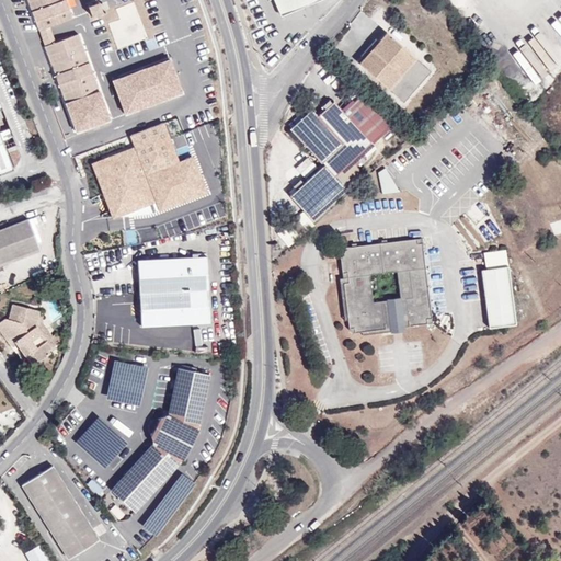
[(27,0),(39,30),(49,26),(72,18),(66,0),(27,0)]
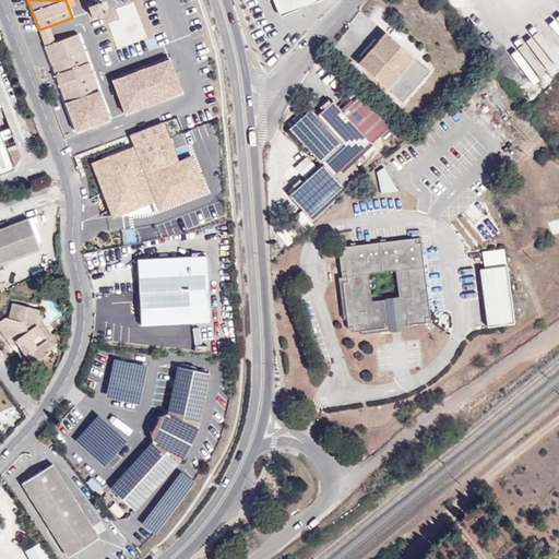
[(317,0),(274,0),(282,15),(317,0)]
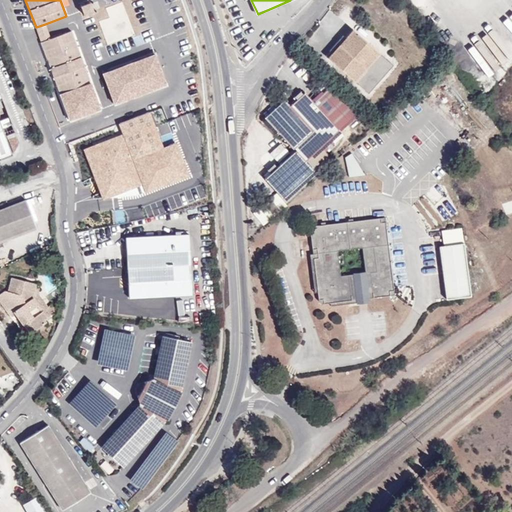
[(84,16),(93,12),(90,2),(81,6),(84,16)]
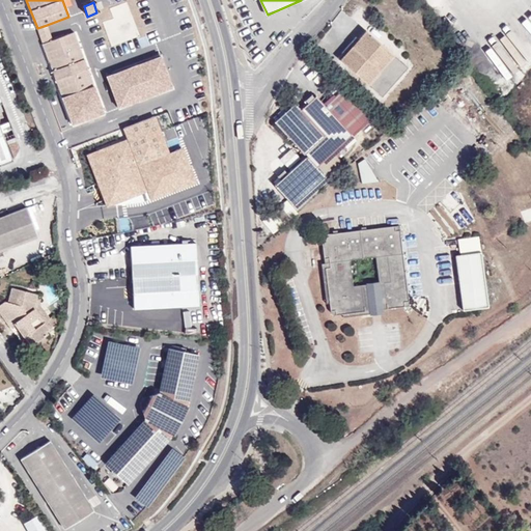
[(139,36),(127,2),(110,8),(113,18),(103,22),(112,47),(139,36)]
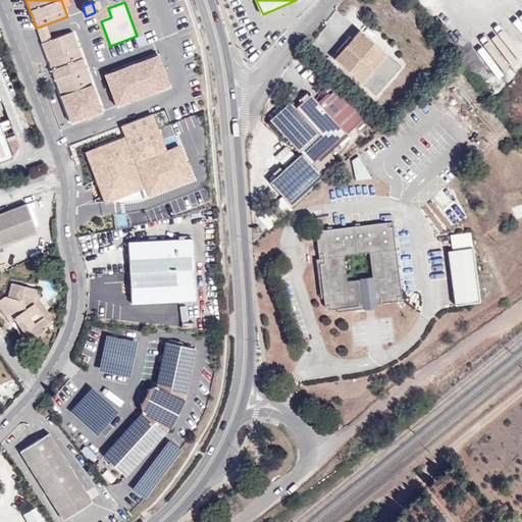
[(360,30),(334,59),(362,84),(387,54),(393,59),(400,51),(368,23),(361,31),(360,30)]
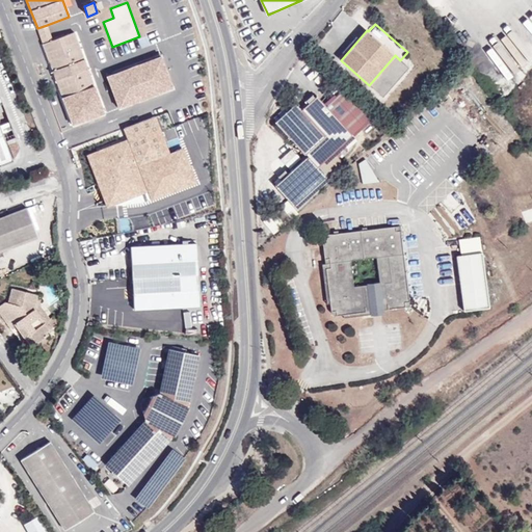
[(52,38),(47,25),(37,28),(43,44),(53,41),(52,38)]
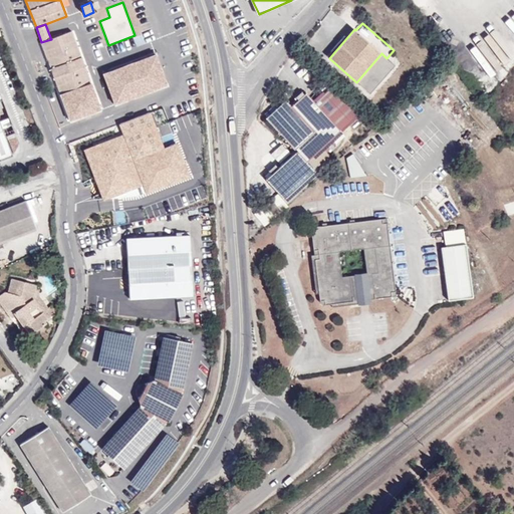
[(62,33),(50,37),(51,39),(41,42),(60,94),(91,82),(72,31),(62,35),(62,33)]
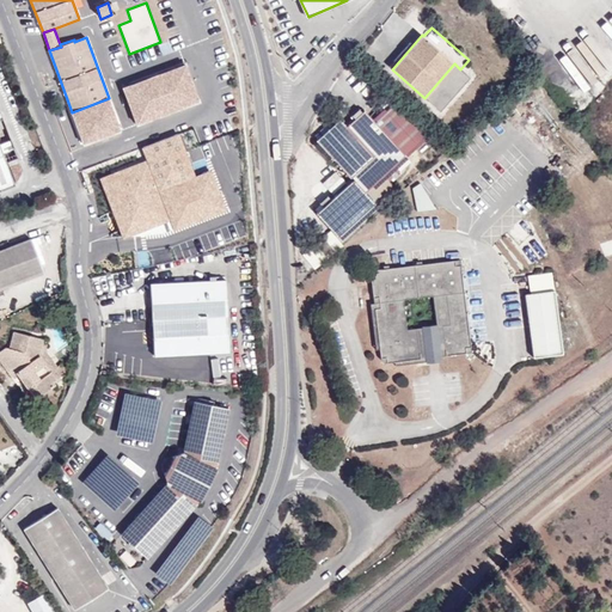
[(188,62),(124,86),(138,124),(202,102),(188,62)]
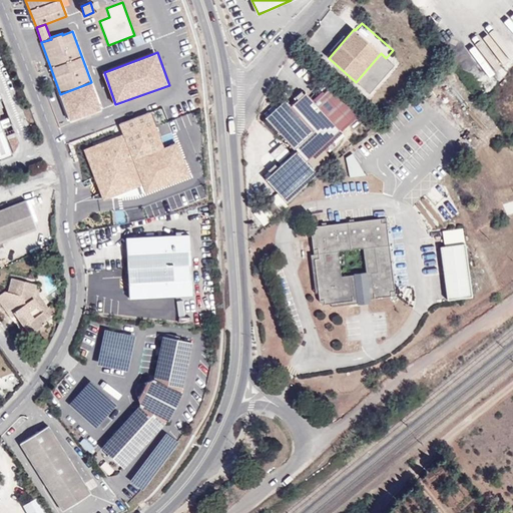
[(60,94),(71,121),(102,109),(91,82),(60,94)]
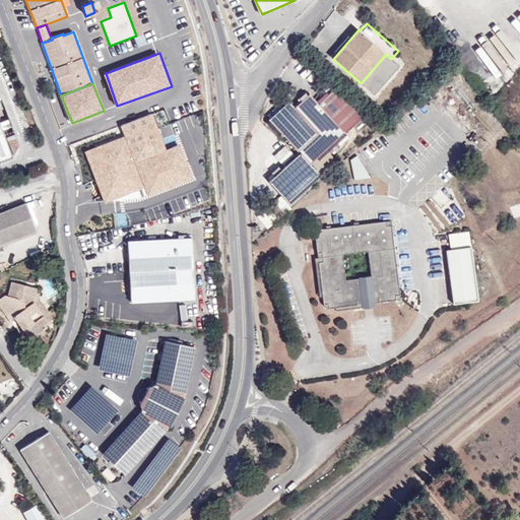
[(322,91),(326,95),(334,88),(330,84),(322,91)]
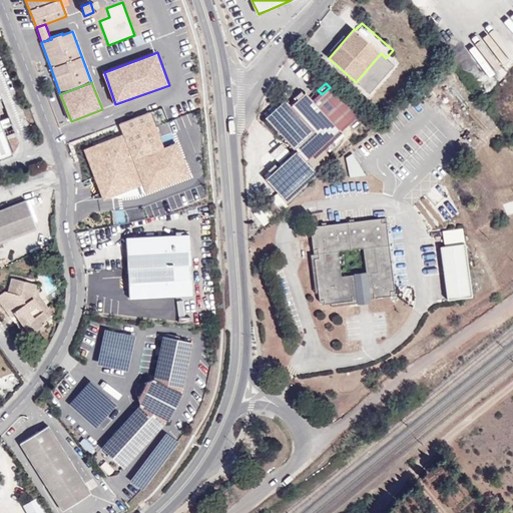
[(322,94),(314,102),(341,130),(360,112),(331,86),(330,87),(322,94)]
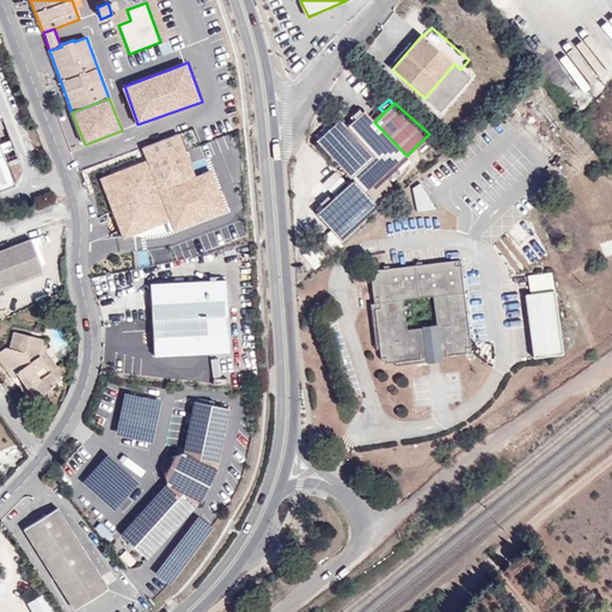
[(355,118),(362,112),(359,109),(353,115),(355,118)]
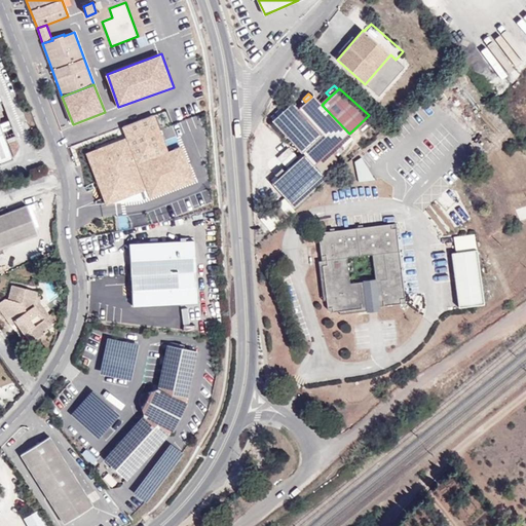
[(305,102),(298,110),(321,135),(337,153),(343,147),(339,142),(349,134),(322,105),(313,95),(311,97),(305,102)]
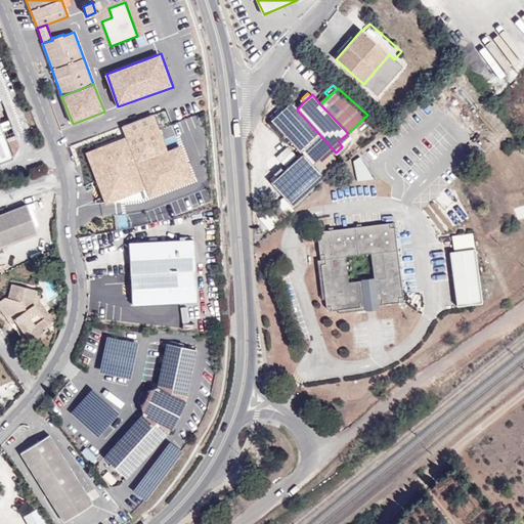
[(270,122),(299,153),(301,151),(307,145),(319,134),(297,110),(291,102),(286,107),(271,120),(270,122)]
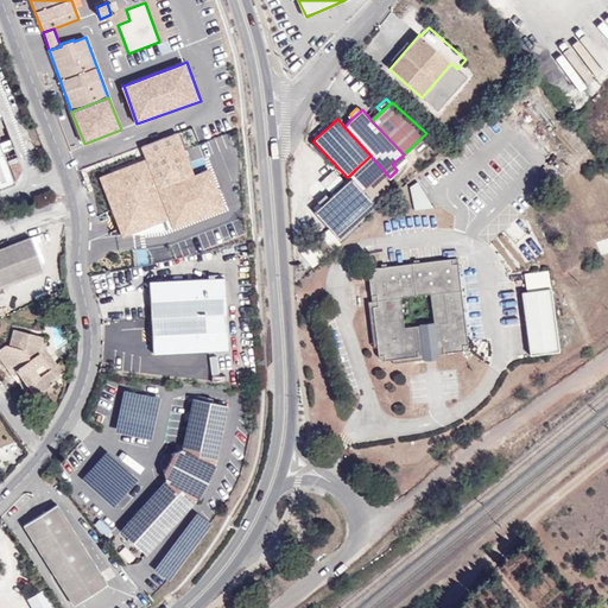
[(312,135),(315,139),(331,125),(328,121),(312,135)]
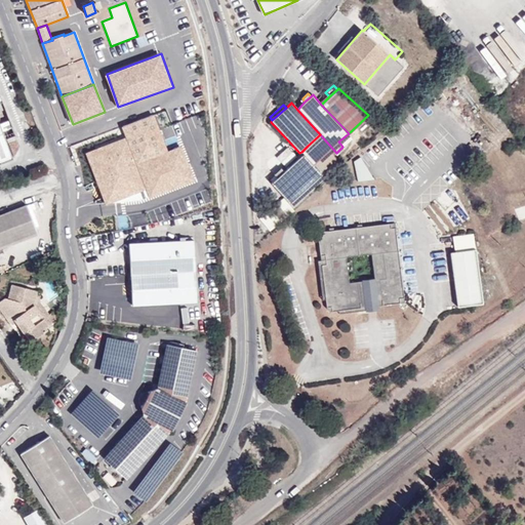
[(169,152),(154,113),(120,126),(125,138),(85,154),(106,206),(148,190),(150,197),(195,179),(182,147),(169,152)]
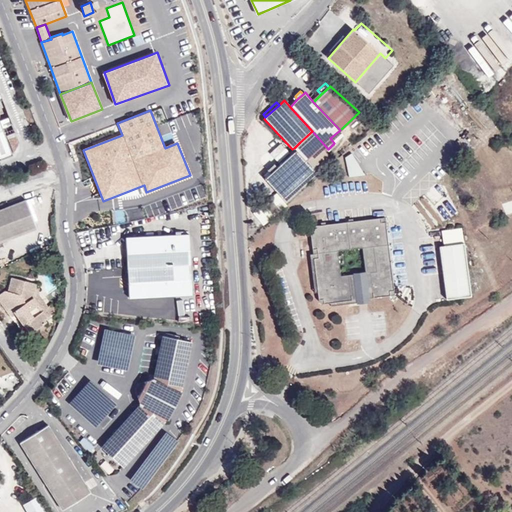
[(0,159),(13,154),(0,119),(0,159)]
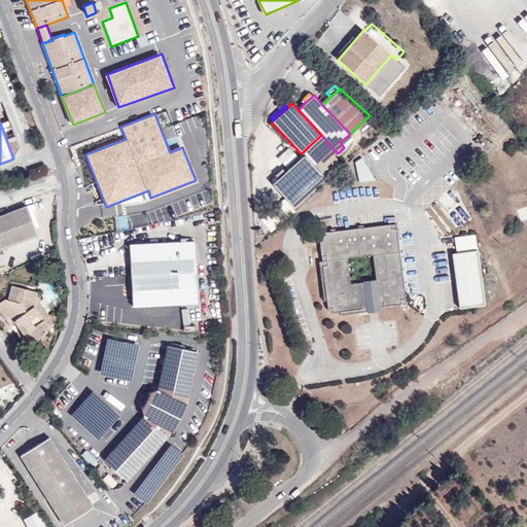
[(309,146),(327,168),(338,159),(335,155),(338,153),(321,135),(309,146)]
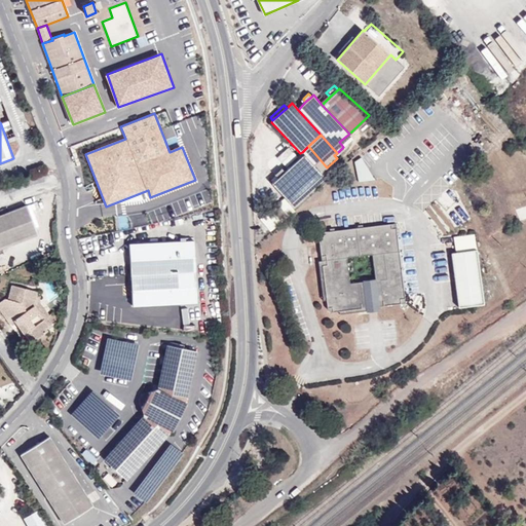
[(322,173),(327,167),(308,146),(302,152),(304,154),(322,173)]
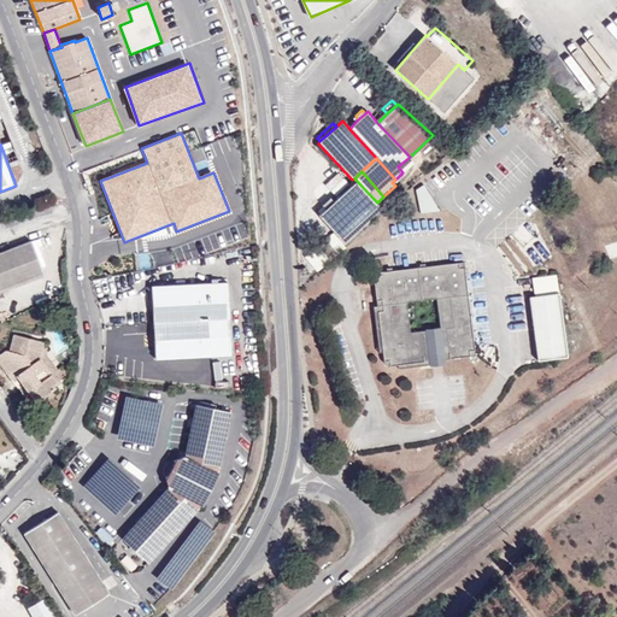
[(376,204),(377,203),(357,181),(334,203),(325,210),(318,216),(341,240),(378,206),(376,204)]
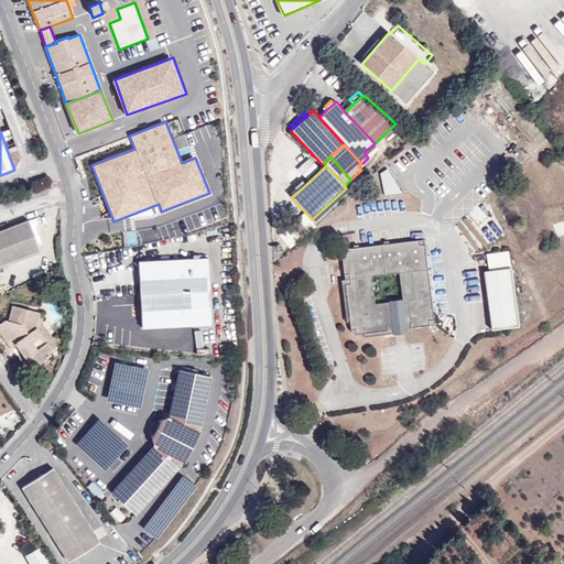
[(294,187),(297,192),(305,185),(302,181),(294,187)]
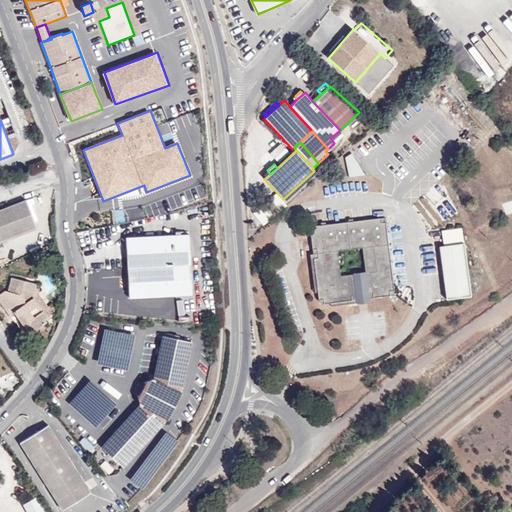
[(26,200),(0,209),(0,241),(36,228),(26,200)]
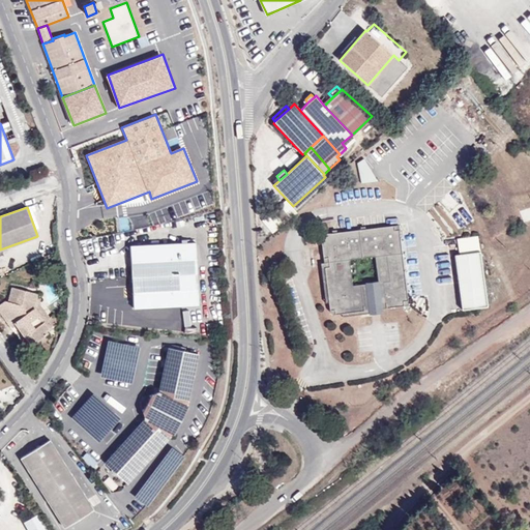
[(380,257),(402,254),(399,225),(324,234),(321,237),(324,262),(329,302),(330,312),(332,314),(342,313),(369,310),(367,305),(381,303),(382,307),(393,306),(390,281),(378,282),(352,286),(349,259),(349,255),(379,252),(380,257)]
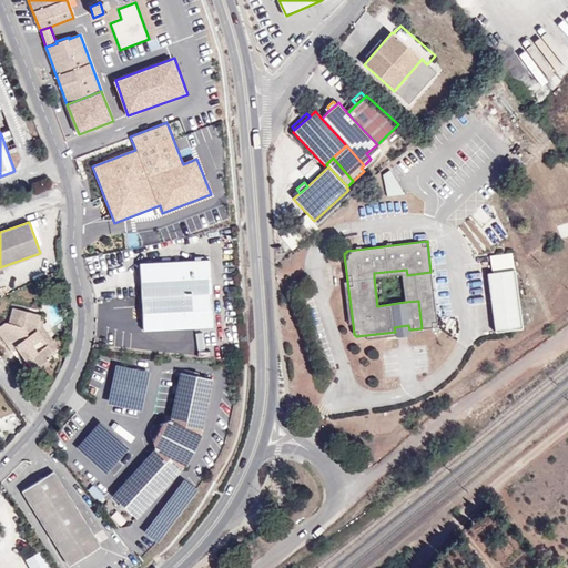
[(210,261),(140,264),(143,331),(213,326),(210,261)]
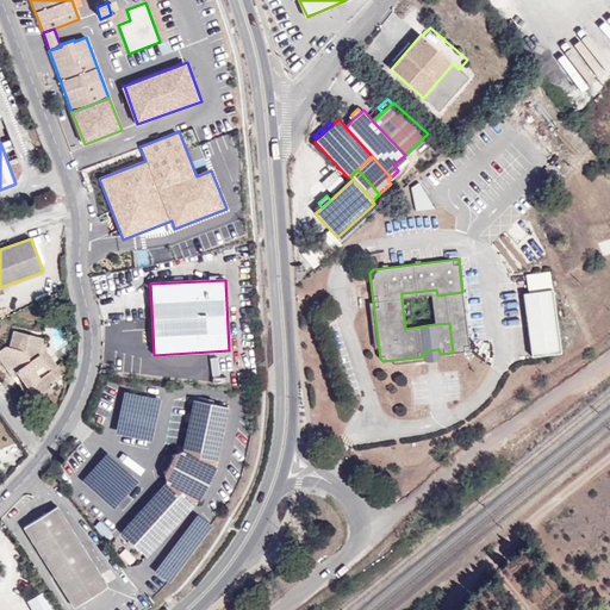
[(470,350),(462,292),(437,296),(436,290),(402,293),(402,298),(431,296),(435,324),(449,323),(453,353),(470,350)]
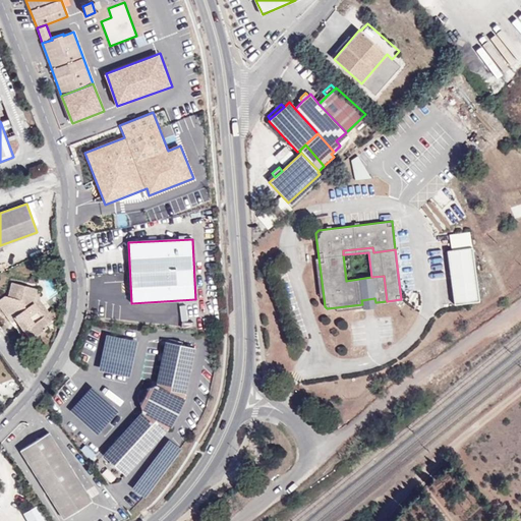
[(447,250),(453,305),(479,302),(472,247),(447,250)]
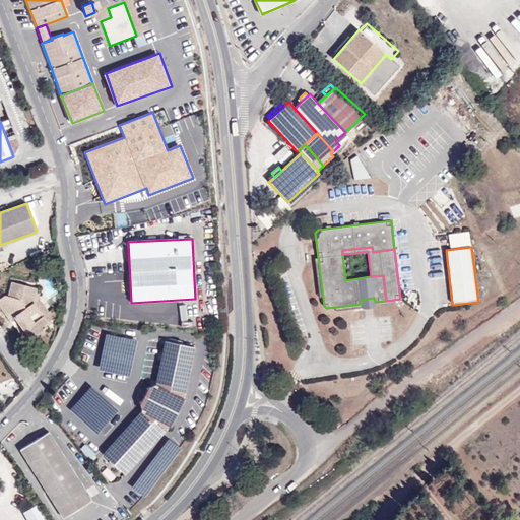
[(33,303),(37,288),(12,282),(8,297),(4,296),(0,298),(0,305),(10,320),(14,317),(30,339),(47,327),(46,325),(48,323),(33,303)]
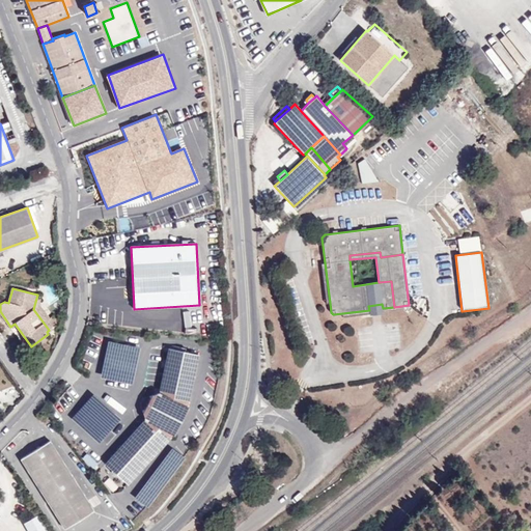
[(42,296),(37,295),(33,309),(49,330),(53,327),(54,328),(59,324),(53,315),(48,319),(38,306),(42,296)]
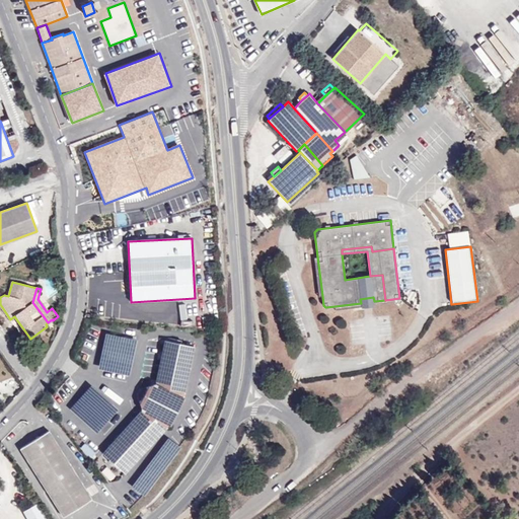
[(374,306),(374,301),(373,297),(360,299),(361,303),(335,306),(335,310),(362,306),(362,308),(374,306)]
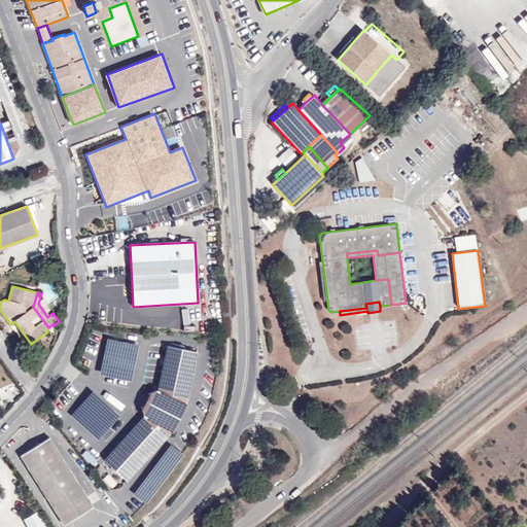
[(101,372),(133,378),(140,342),(109,335),(101,372)]
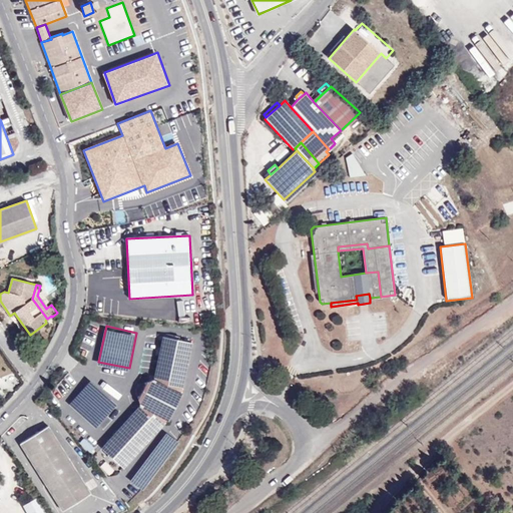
[(140,394),(136,396),(140,405),(101,448),(123,468),(166,420),(168,421),(181,394),(180,393),(191,343),(162,337),(153,380),(144,382),(144,386),(140,394)]
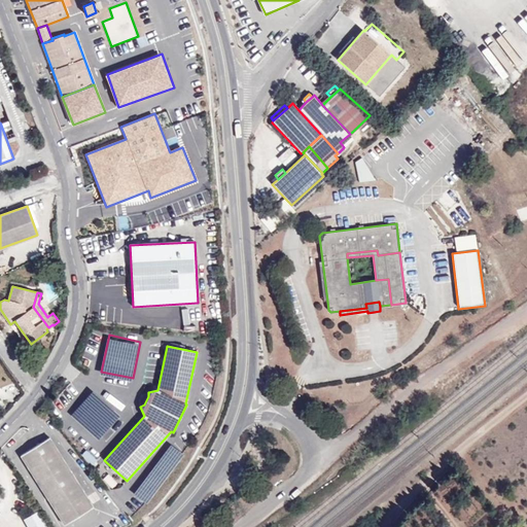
[(139,402),(140,407),(144,405),(148,396),(148,392),(143,393),(139,402)]
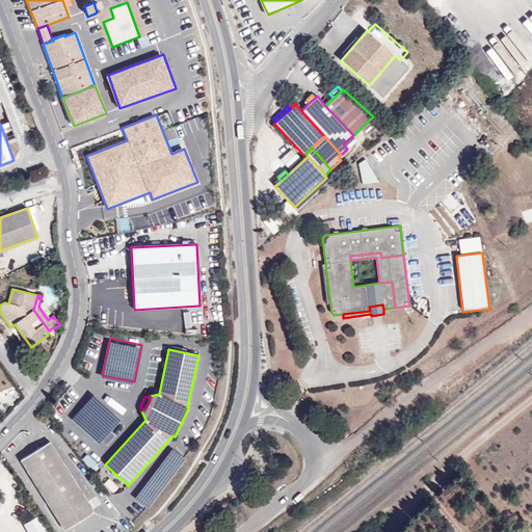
[(35,451),(21,459),(65,529),(94,511),(50,442),(35,451)]
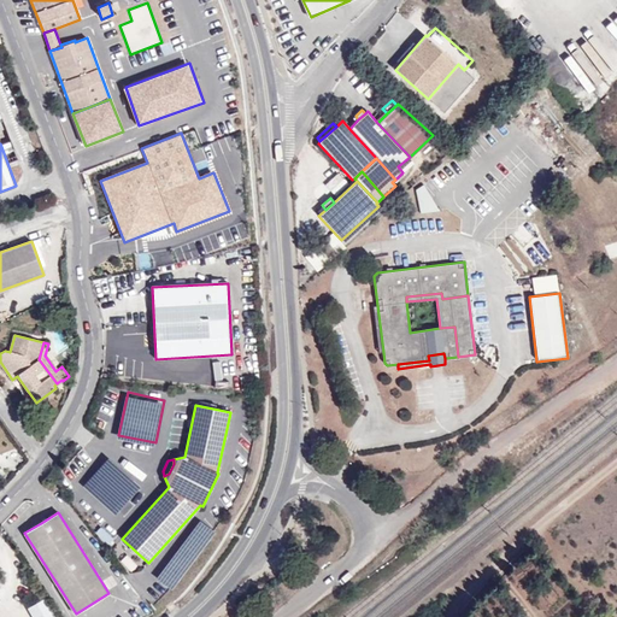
[(28,519),(24,533),(41,523),(28,519)]
